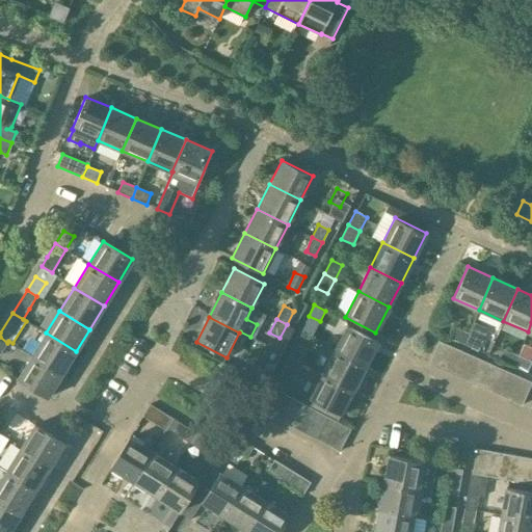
[(348,325),(335,349),(366,365),(378,341),(348,325)]
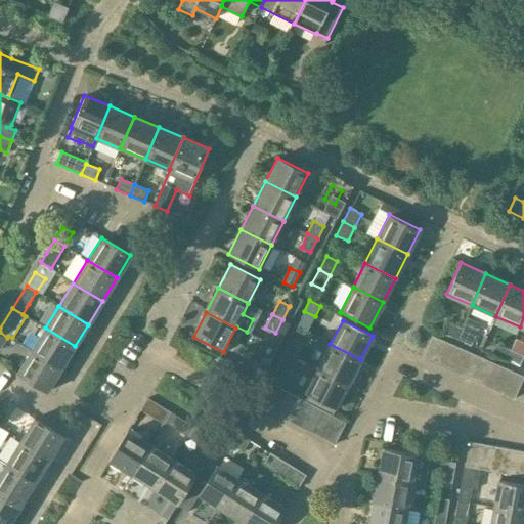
[(443,334),(456,339),(462,328),(448,322),(443,334)]
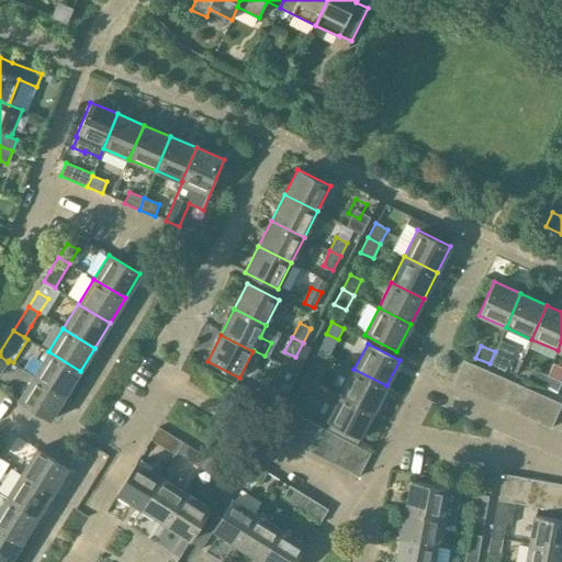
[(64,396),(80,371),(48,351),(33,378),(64,396)]
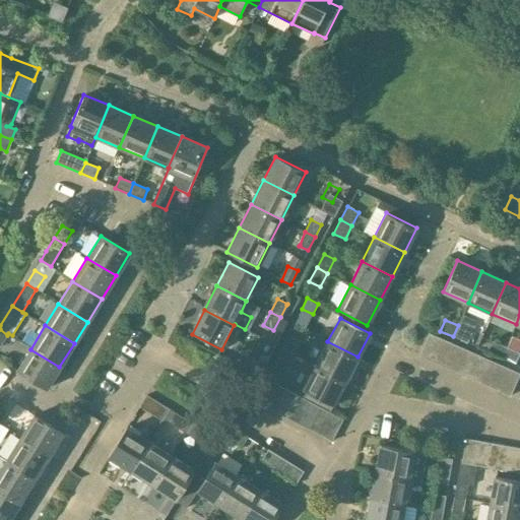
[(473,332),(458,325),(453,336),(468,343),(473,332)]
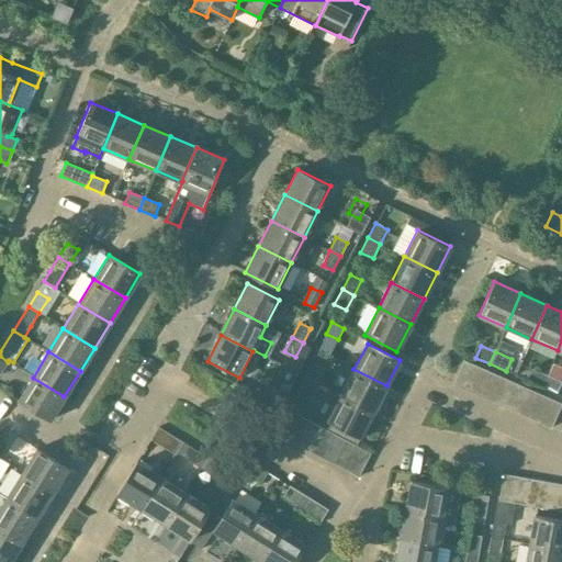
[(452,385),(465,391),(478,367),(463,360),(452,385)]
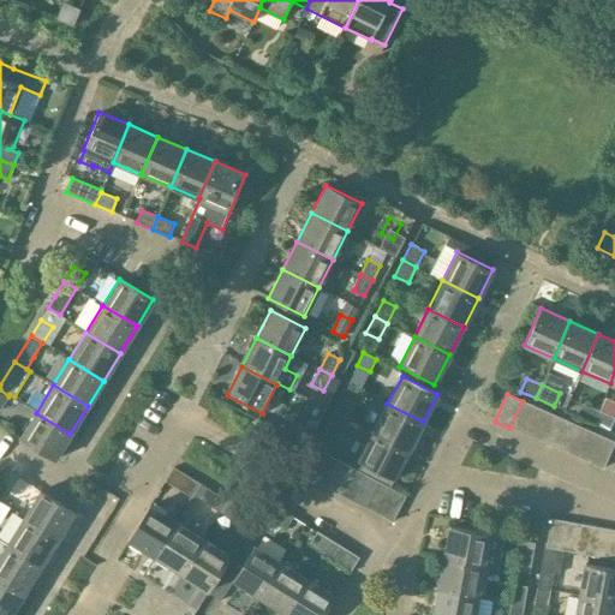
[(341,396),(333,412),(346,418),(354,402),(341,396)]
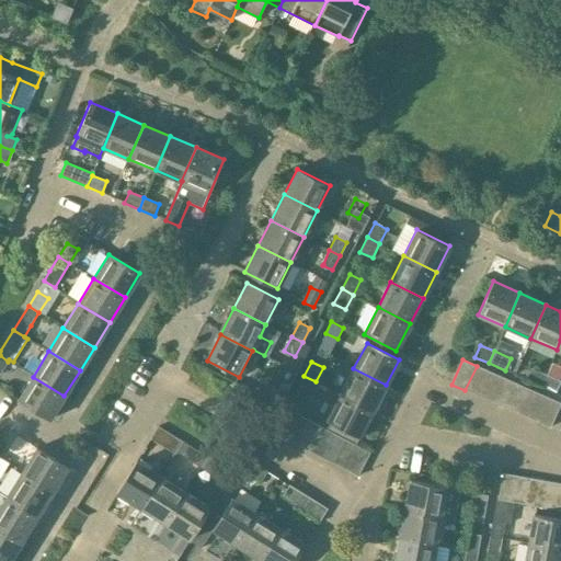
[(489,371),(477,366),(465,390),(477,396),(489,371)]
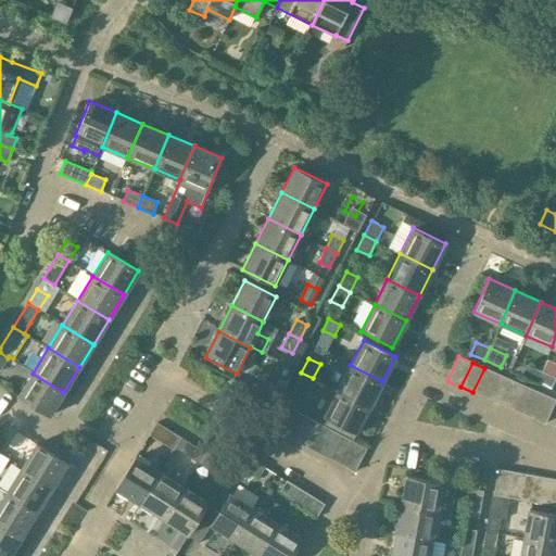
[(369,407),(382,381),(350,365),(337,391),(369,407)]
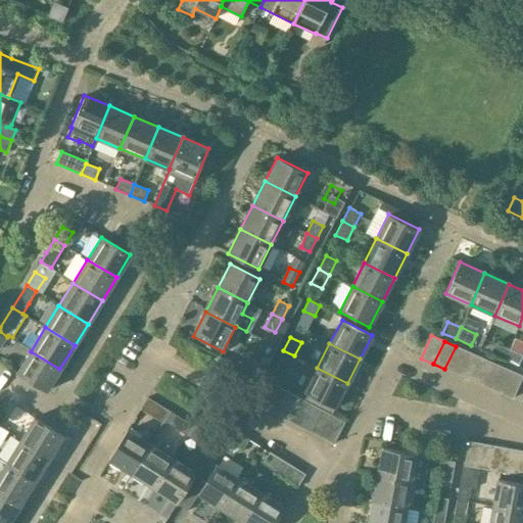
[(490,353),(504,360),(509,349),(495,343),(490,353)]
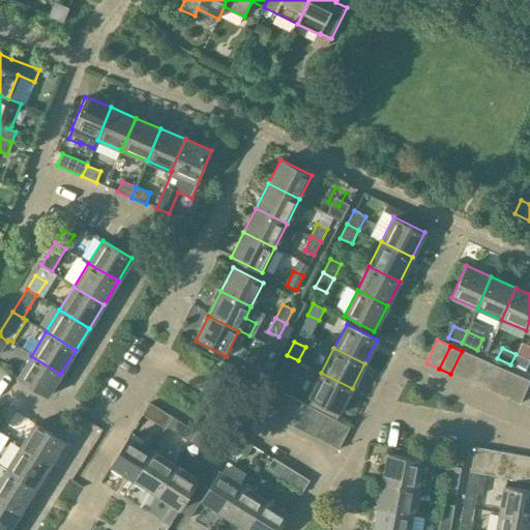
[(473,356),(462,351),(450,374),(462,379),(473,356)]
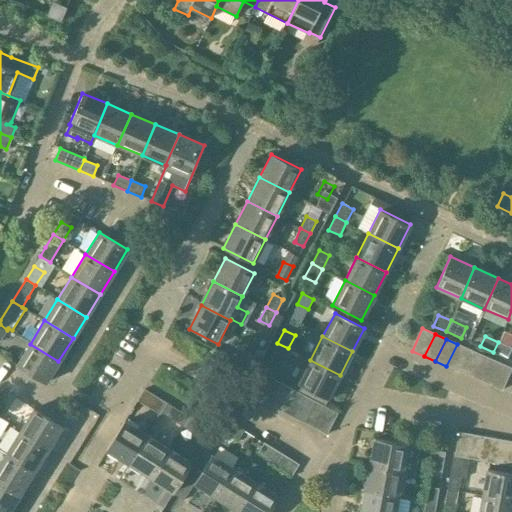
[(248,342),(241,355),(251,360),(258,346),(248,342)]
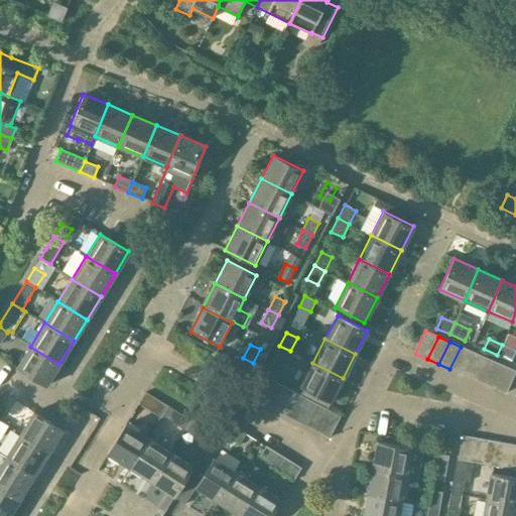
[(515,351),(515,350),(502,345),(497,355),(512,362),(515,351)]
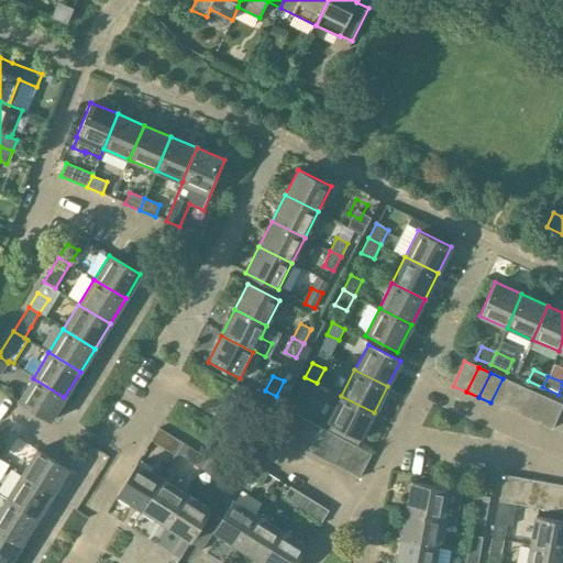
[(318,384),(317,383),(305,377),(289,406),(302,412),(318,384)]
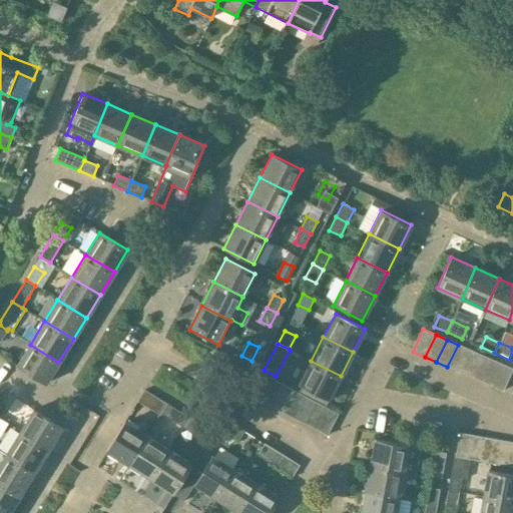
[(45,384),(58,362),(30,345),(16,367),(45,384)]
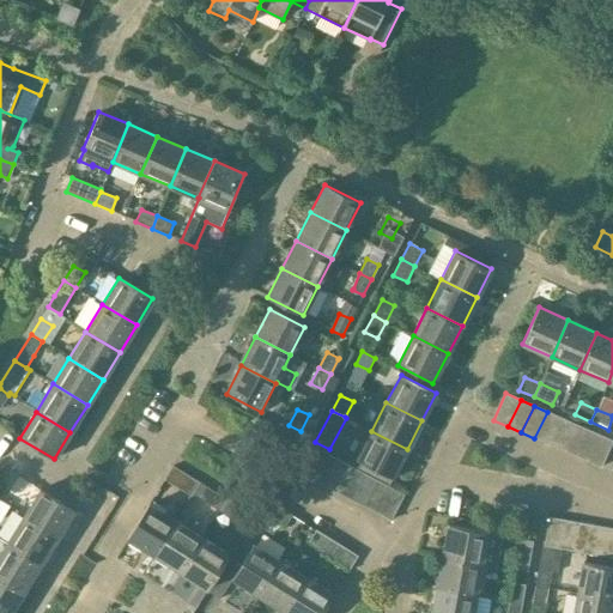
[(559,417),(547,412),(534,438),(547,443),(559,417)]
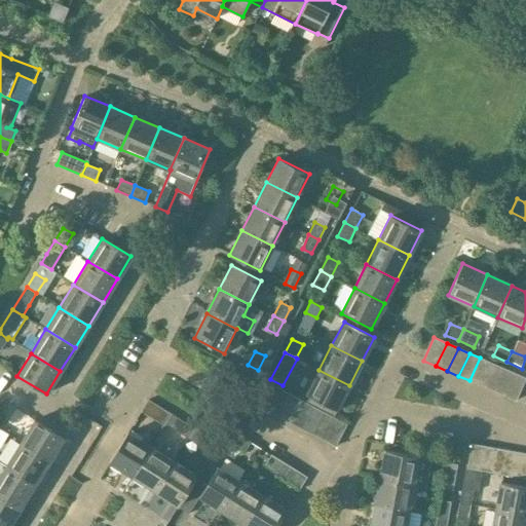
[(491,363),(480,358),(470,380),(481,385),(491,363)]
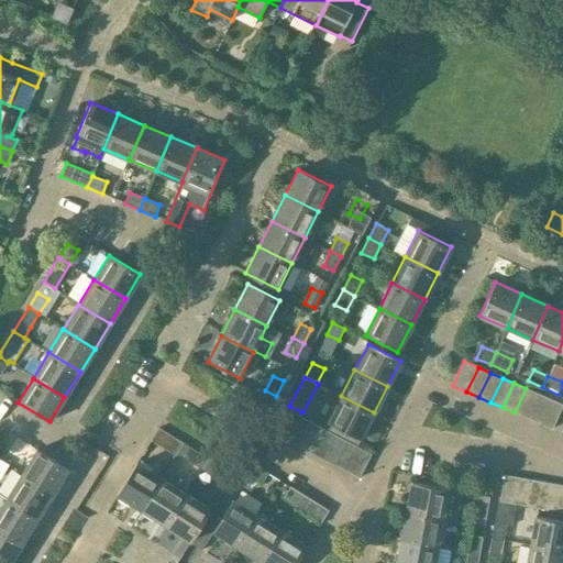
[(538,394),(526,388),(515,412),(527,418),(538,394)]
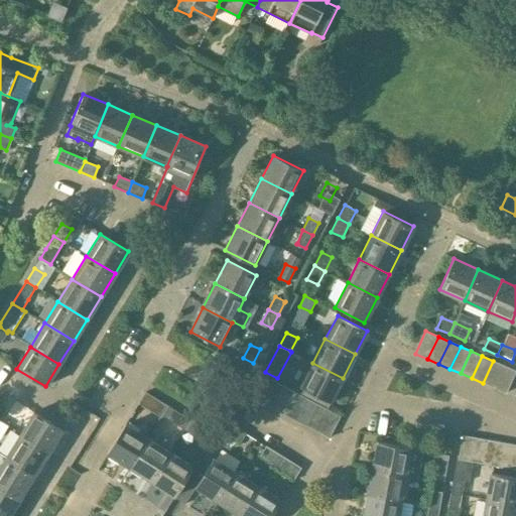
[(483,383),(493,388),(504,366),(493,361),(483,383)]
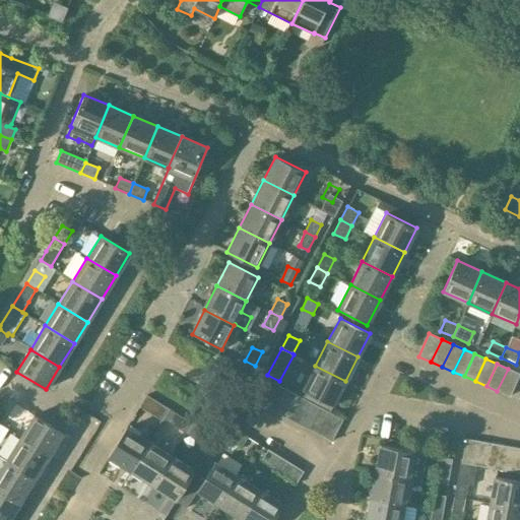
[(333,405),(345,381),(315,366),(303,389),(333,405)]
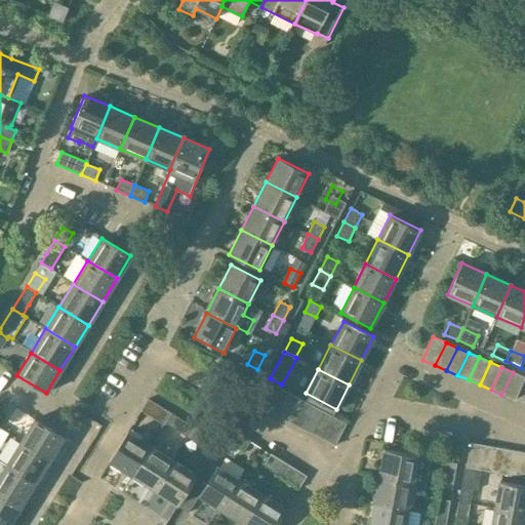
[(524,377),(513,372),(501,395),(515,400),(524,377)]
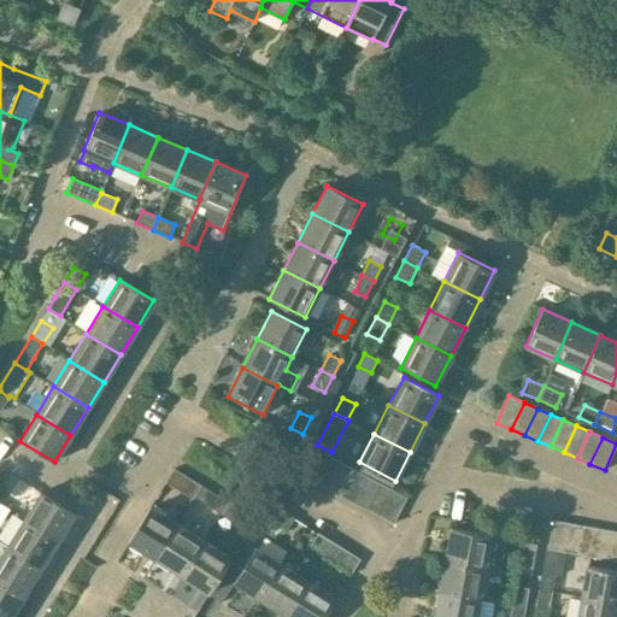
[(301,476),(316,483),(329,458),(315,451),(301,476)]
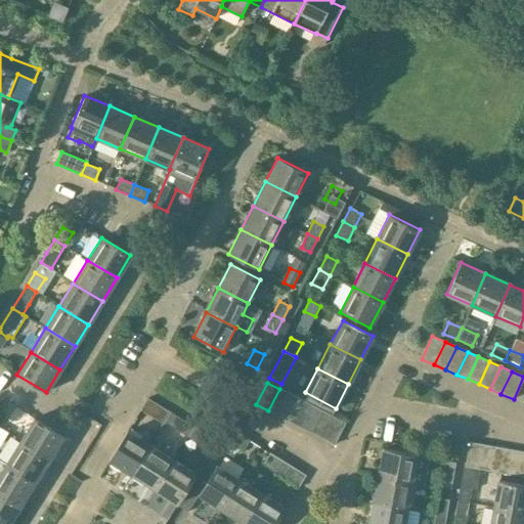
[(290,394),(279,389),(268,410),(278,416),(290,394)]
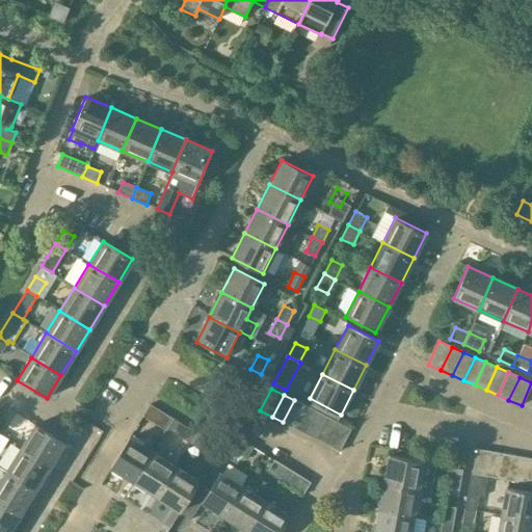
[(306,406),(294,400),(283,422),(294,428),(306,406)]
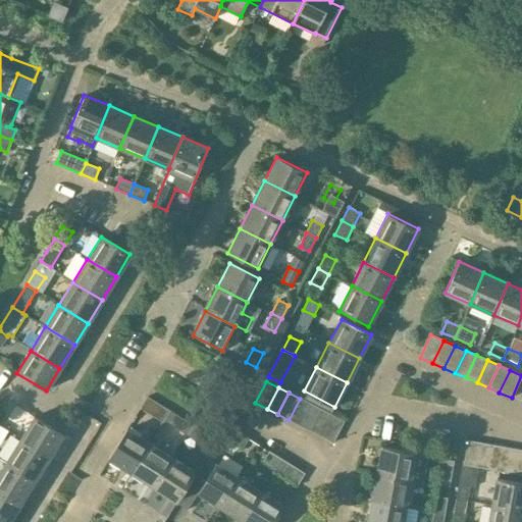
[(147,397),(140,408),(163,422),(170,411),(147,397)]
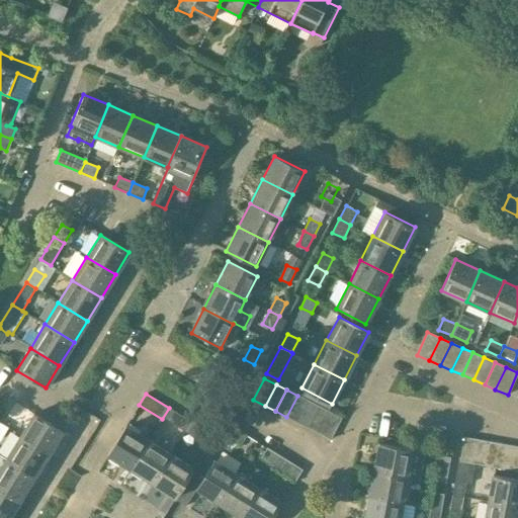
[(309,401),(297,396),(286,417),(297,422),(309,401)]
